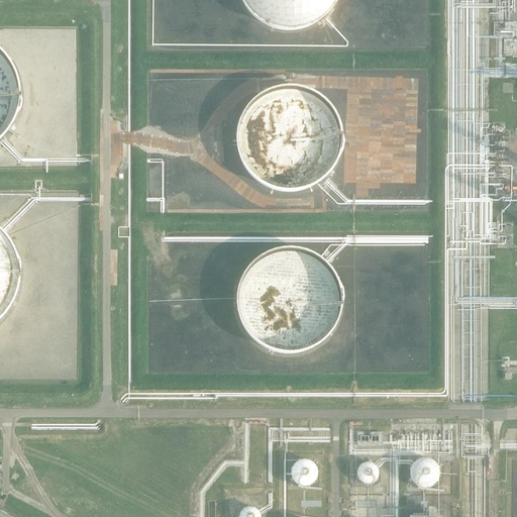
[(261,23),(292,31),(321,20),(334,0),(239,0),(261,23)]
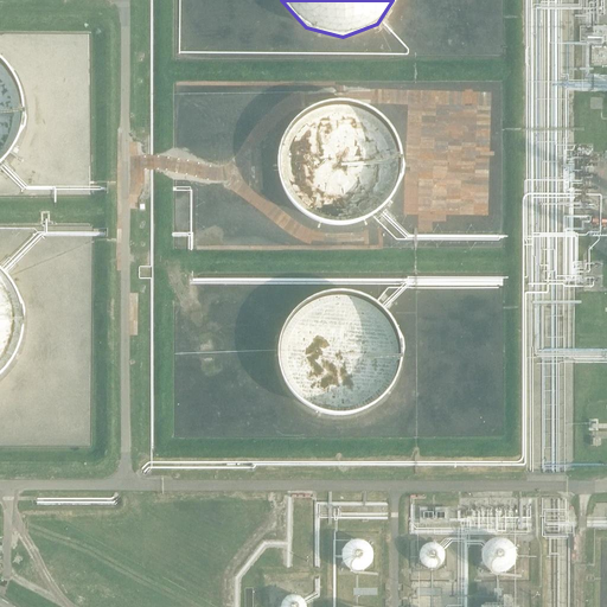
[(21,133),(24,109),(19,87),(6,65),(0,59),(0,165),(11,154),(21,133)]
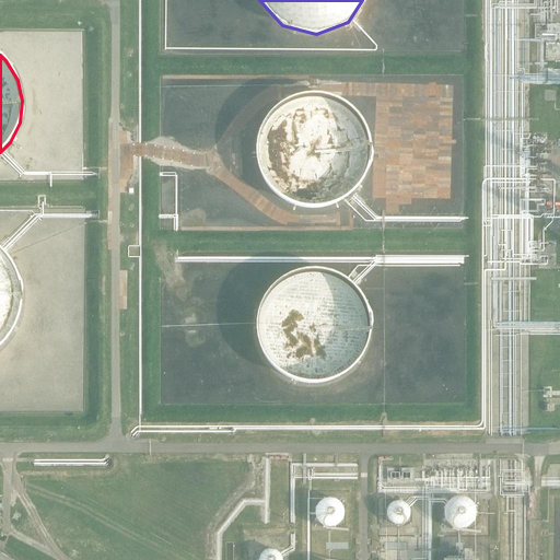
[(370,164),(371,146),(365,127),(356,112),(340,101),(323,94),(304,94),(287,100),(271,112),(260,128),(255,148),(257,167),(266,185),(279,199),(298,207),(317,209),(335,205),(351,195),(363,181),(370,164)]
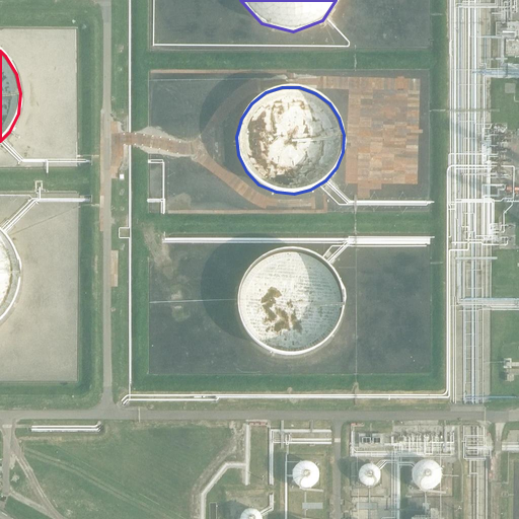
[(19,293),(21,273),(17,253),(6,236),(0,230),(0,321),(10,311),(19,293)]
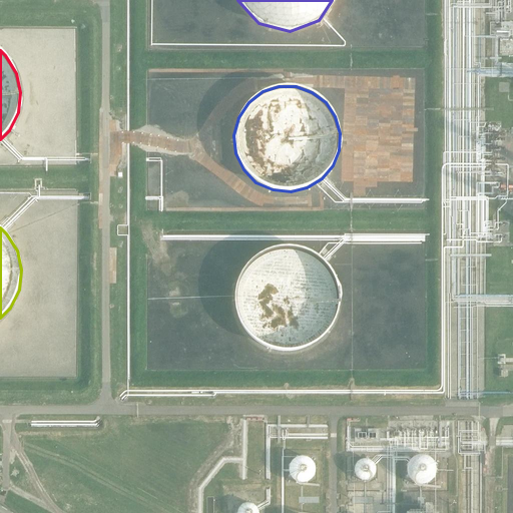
[(338,311),(339,294),(335,278),(325,264),(312,253),(296,247),(279,247),(263,252),(247,264),(237,279),(233,296),(235,314),(242,330),(255,343),(272,351),(290,353),(307,349),(321,340),(332,327),(338,311)]
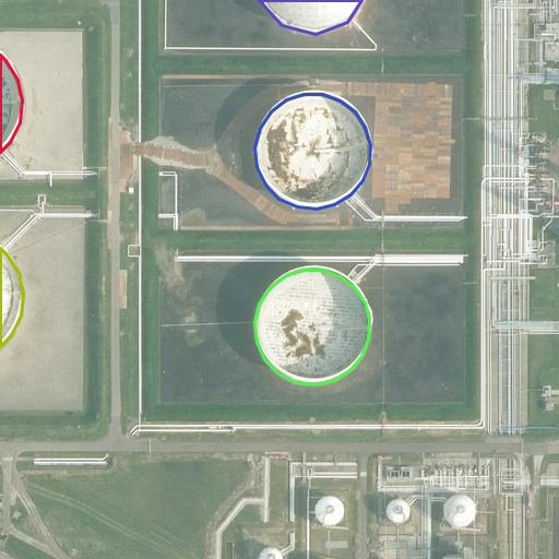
[(476,511),(476,508),(475,504),(473,501),(471,499),(468,497),(465,495),(462,494),(459,494),(455,495),(452,496),(449,497),(447,499),(444,502),(443,504),(442,508),(442,511),(442,514),(443,519),(445,522),(448,524),(451,526),(453,527),(456,527),(461,528),(464,527),(466,526),(468,525),(472,523),(473,521),(475,518),(476,514),(476,511)]
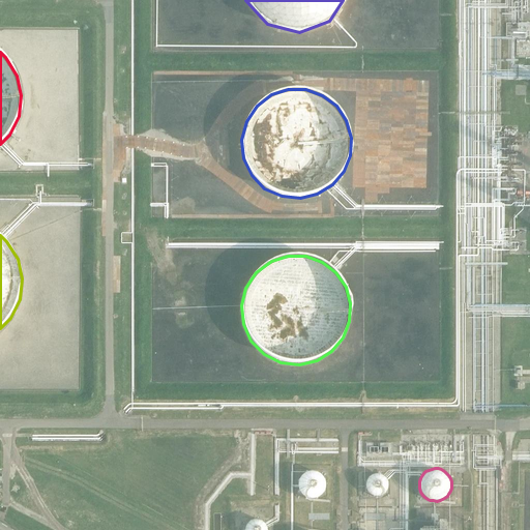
[(324,486),(324,484),(324,482),(323,479),(322,477),(321,475),(319,474),(317,472),(314,471),(312,471),(308,471),(306,472),(304,473),(302,474),(300,477),(299,478),(298,481),(298,484),(298,488),(298,490),(301,494),(303,496),(305,497),(308,498),(311,498),(314,498),(316,497),(318,496),(320,495),(322,493),(323,491),(324,488),(324,486)]
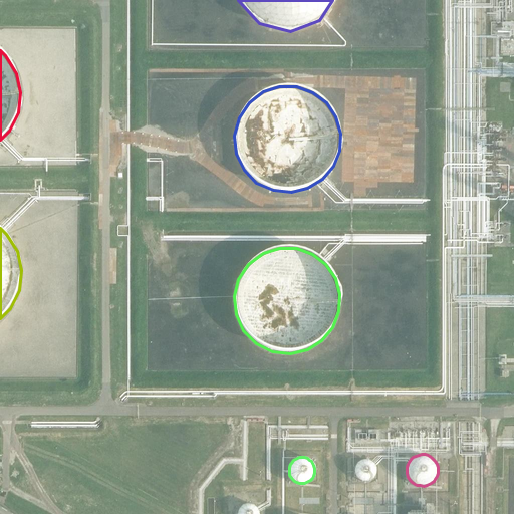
[(376,470),(376,467),(375,465),(374,463),(372,461),(369,459),(367,458),(365,458),(362,458),(360,459),(358,460),(356,461),(354,465),(353,467),(353,470),(353,472),(354,474),(355,476),(356,478),(360,480),(362,481),(364,481),(368,481),(371,479),(373,478),(375,474),(376,472),(376,470)]
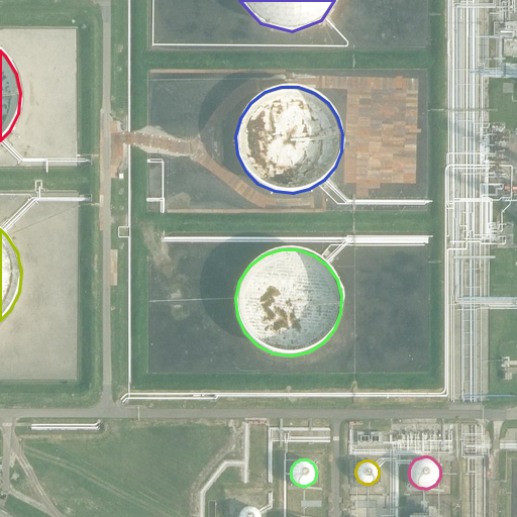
[(262,516),(261,512),(260,510),(259,508),(255,506),(251,505),(248,505),(245,506),(242,508),(240,510),(239,512),(238,513),(238,516),(262,516)]
